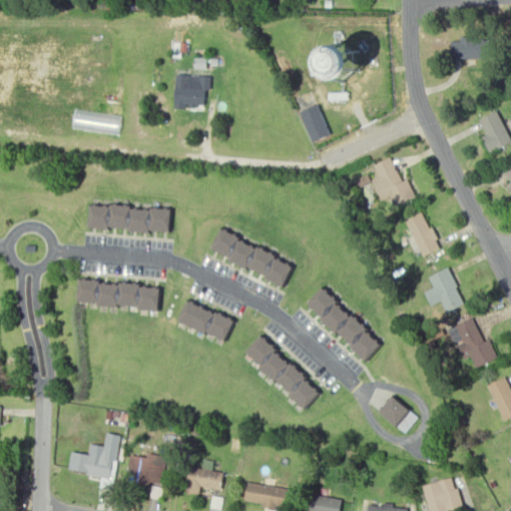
[(451,35),(487,32),(489,53),(452,56),(451,35)]
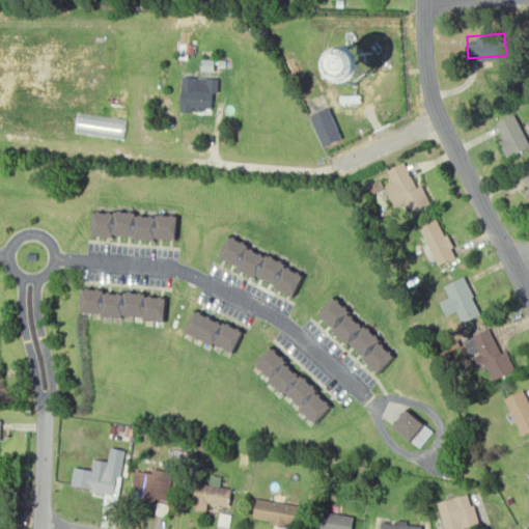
[(214,113),(181,113),(182,75),(215,76),(214,113)]
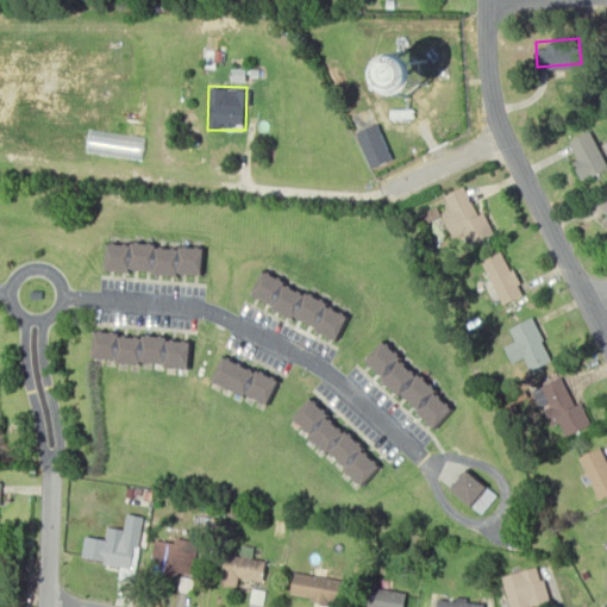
[(393,161),(373,171),(355,132),(376,123),(393,161)]
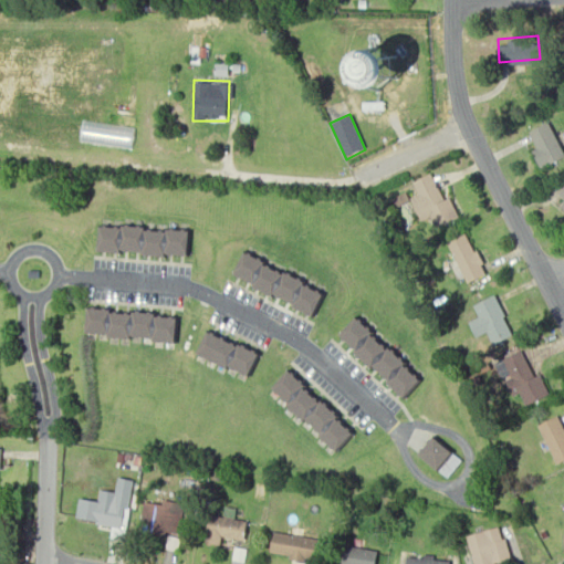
[(535,169),(563,155),(546,124),(529,133),(536,148),(528,154),(535,169)]
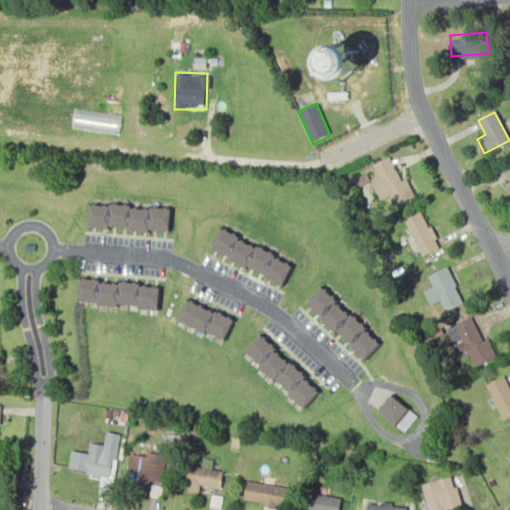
[(411,198),(396,205),(377,169),(392,161),(411,198)]
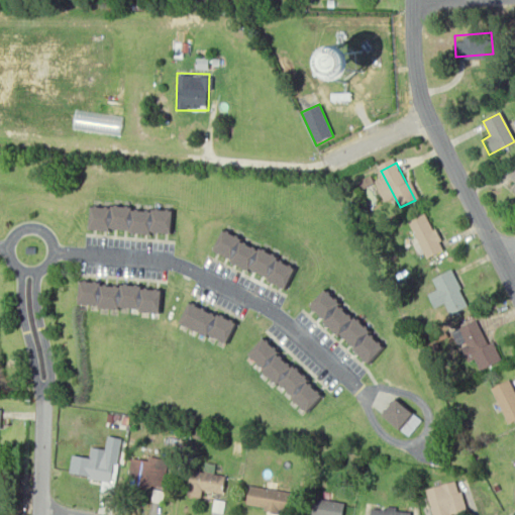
[(514,196),(501,182),(514,168),(514,196)]
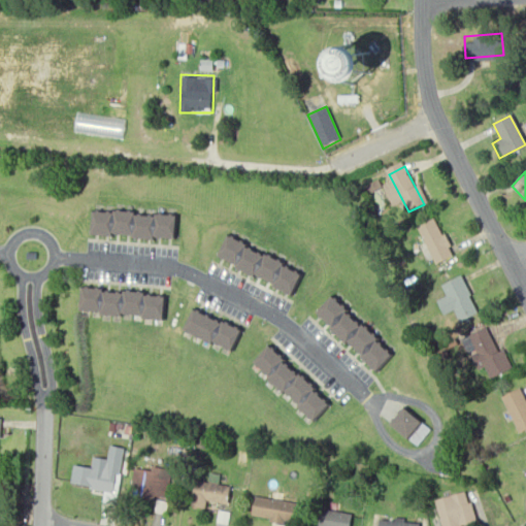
[(90,208),(174,216),(172,242),(88,235),(90,208)]
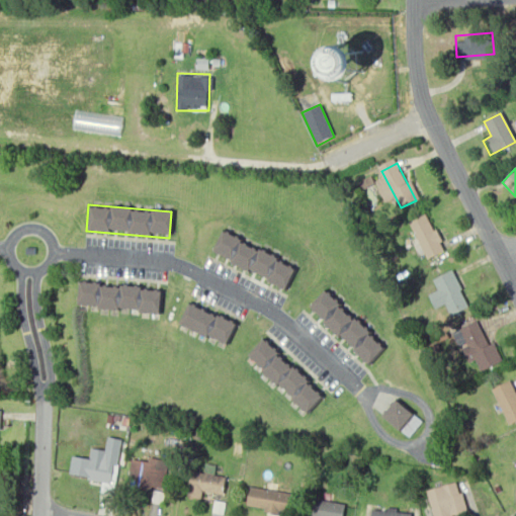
[(444,254),(429,262),(410,225),(425,217),(444,254)]
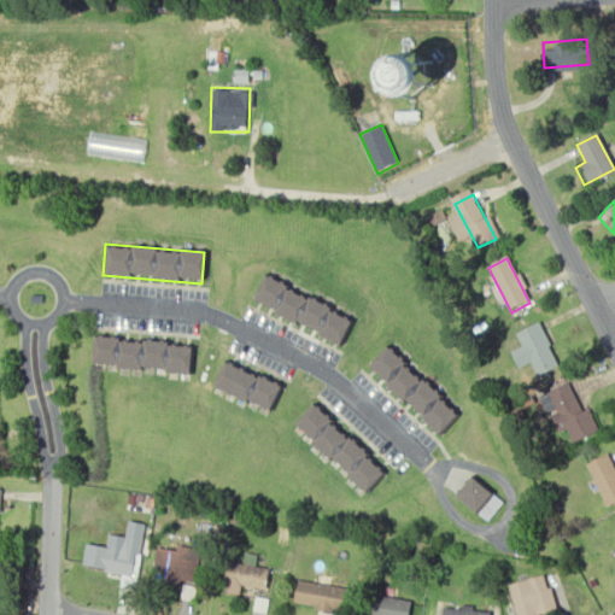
[(265,269),(353,315),(339,343),(251,298),(265,269)]
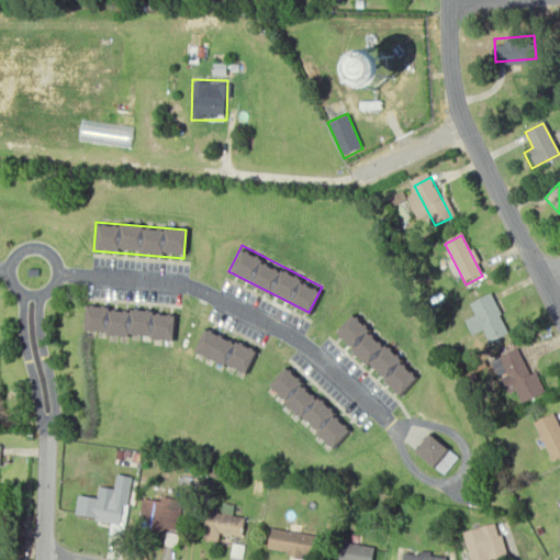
[(510,333),(493,342),(472,301),(489,292),(510,333)]
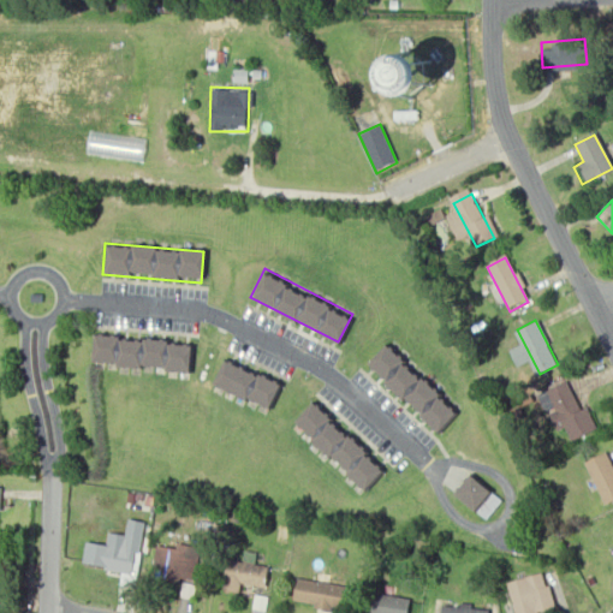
[(97,333),(196,341),(194,373),(95,364),(97,333)]
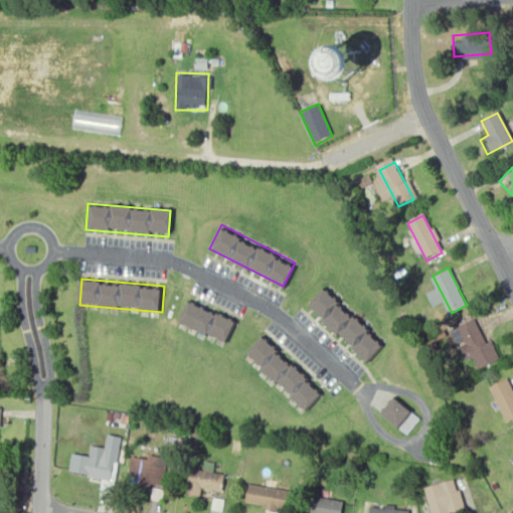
[(321,279),(379,338),(361,356),(302,298),(321,279)]
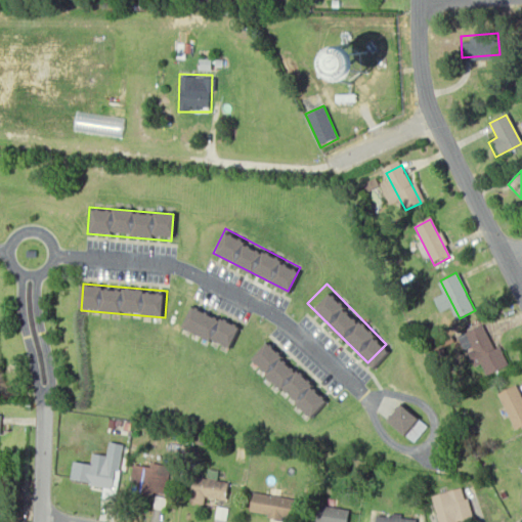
[(188,306),(237,328),(228,349),(179,328),(188,306)]
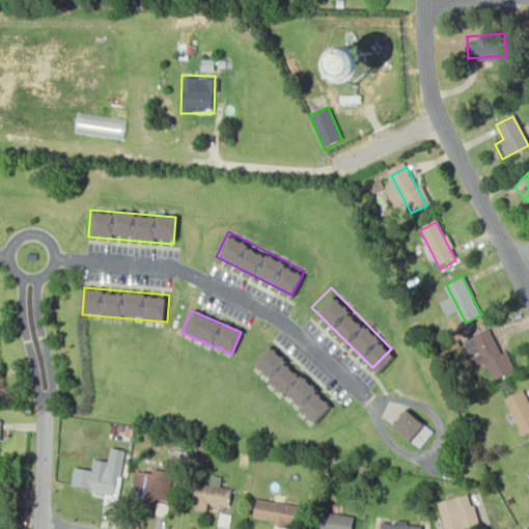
[(462,340),(477,371),(485,367),(493,383),(512,372),(491,326),(462,340)]
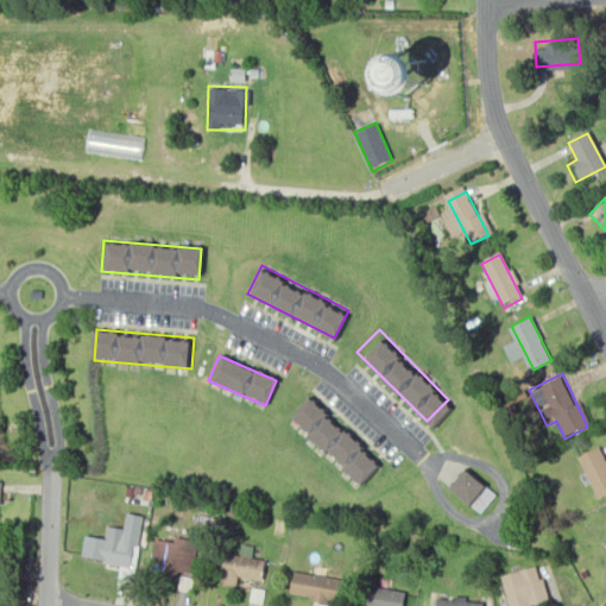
[(309,392),(378,461),(357,484),(288,414),(309,392)]
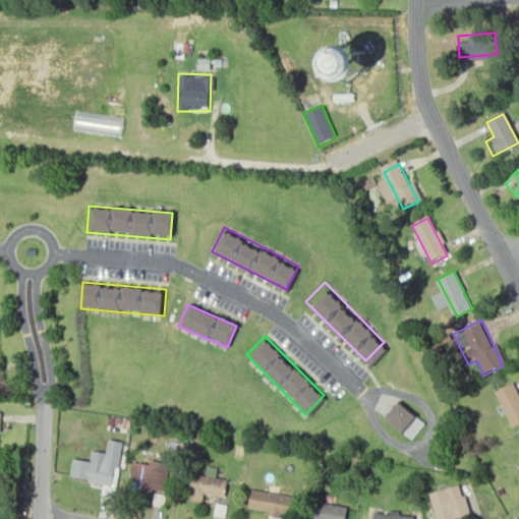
[(518,403),(518,423),(512,427),(493,390),(508,382),(518,403)]
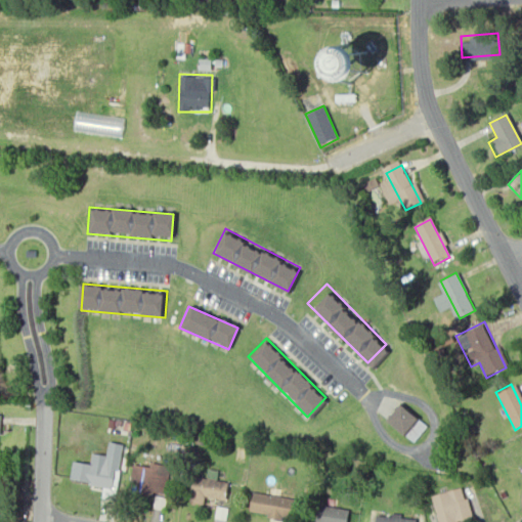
[(416,442),(389,422),(401,406),(428,427),(416,442)]
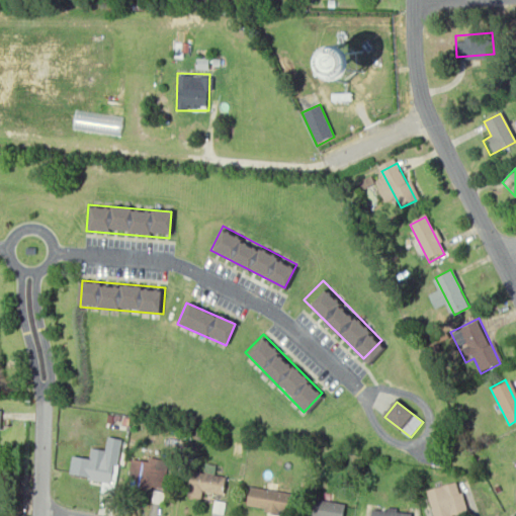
[(115,485),(93,480),(102,433),(124,438),(115,485)]
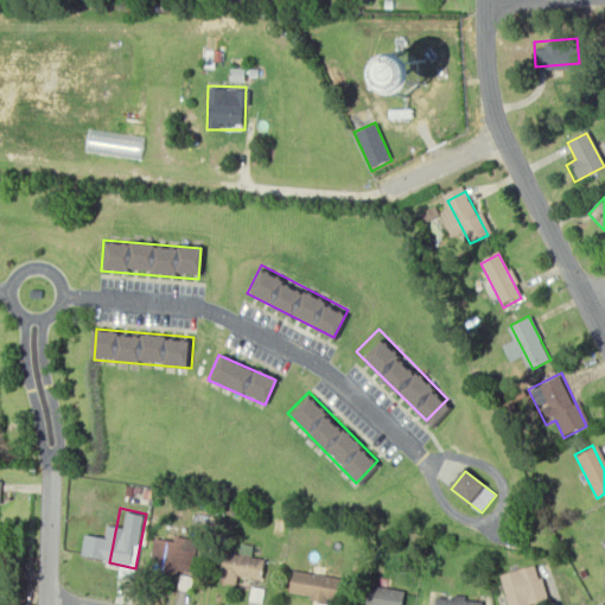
[(178,577),(152,571),(160,533),(199,541),(193,570),(180,567),(178,577)]
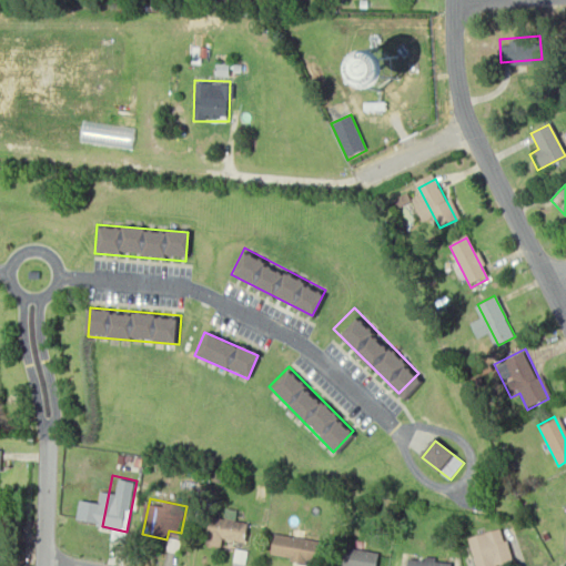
[(223,539),(222,548),(206,546),(210,519),(249,523),(248,543),(223,539)]
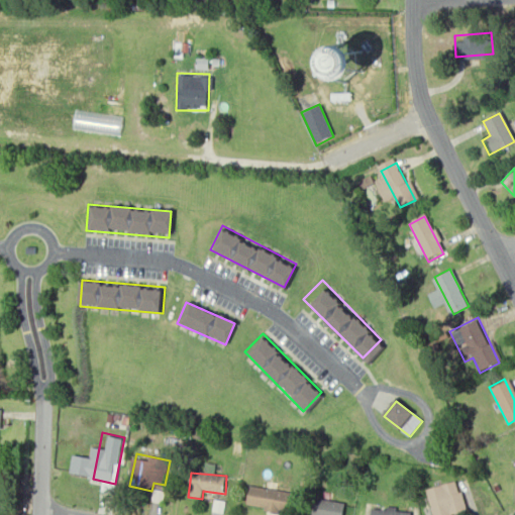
[(468,514),(458,481),(430,489),(436,514),(468,514)]
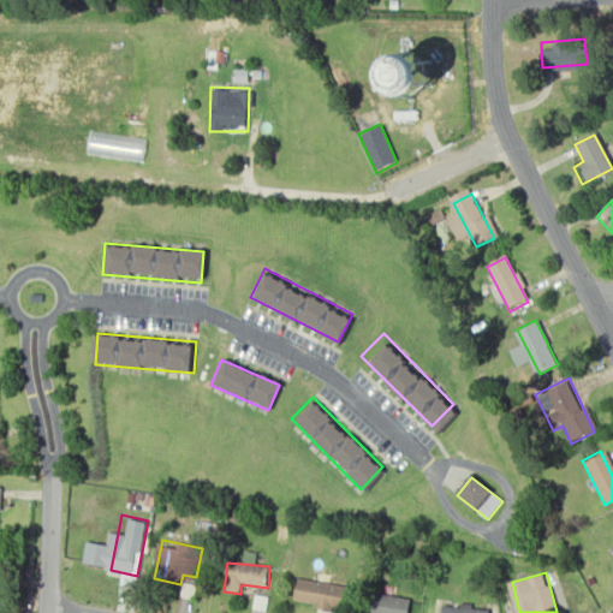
[(296,578),(339,585),(335,609),(292,603),(296,578)]
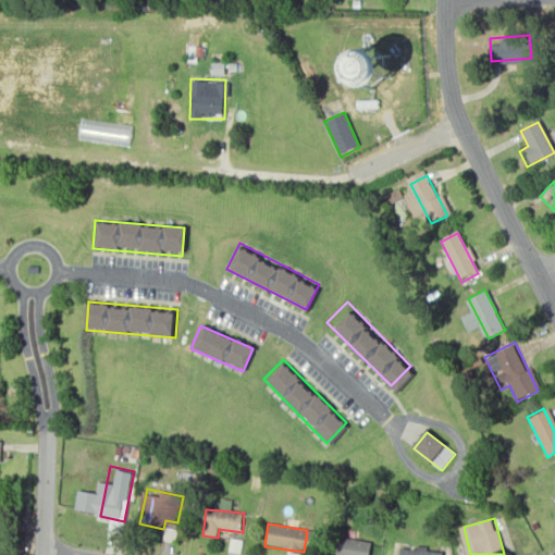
[(328,554),(331,535),(370,542),(368,554),(328,554)]
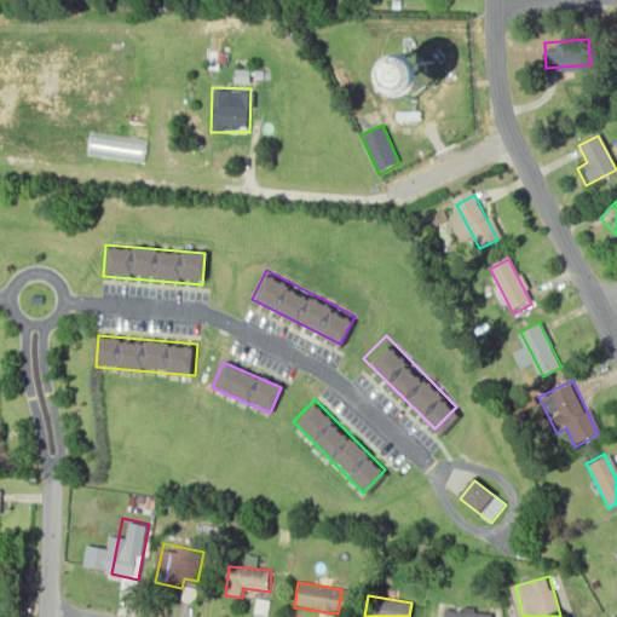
[(445,616),(448,603),(492,609),(491,616),(445,616)]
